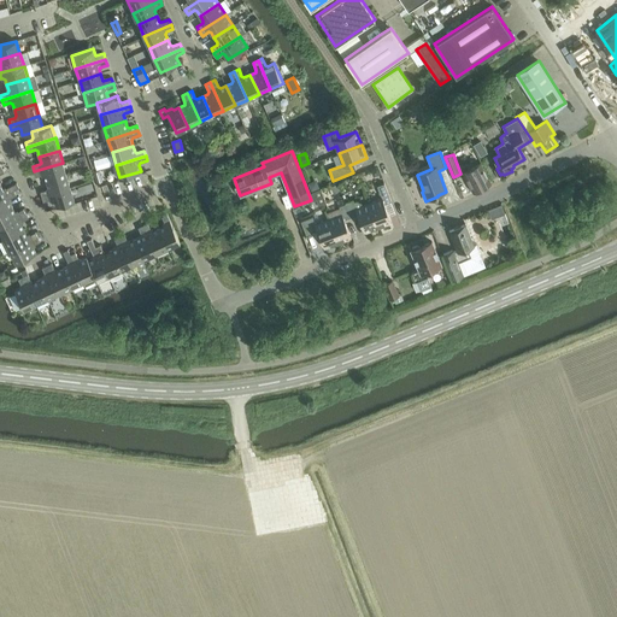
[(63,163),(34,171),(36,177),(42,175),(45,175),(47,181),(66,175),(63,163)]
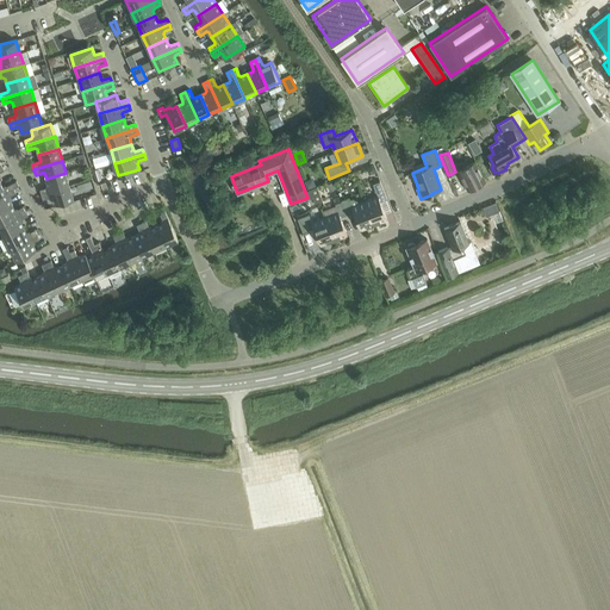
[(474,161),(458,170),(468,190),(485,181),(474,161)]
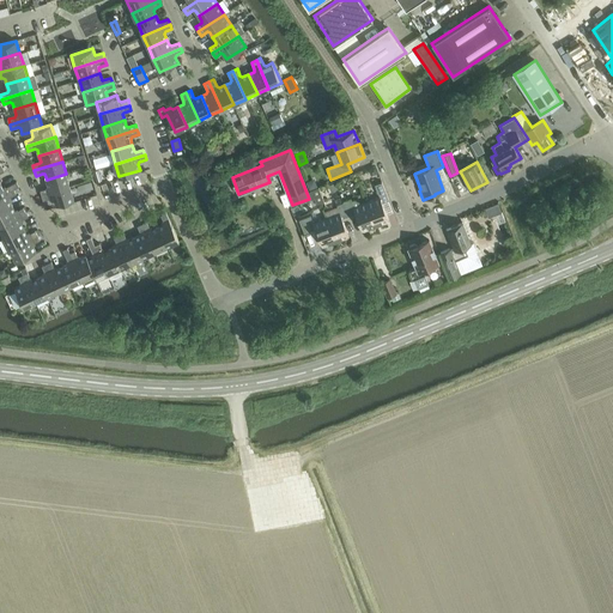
[(41,190),(42,195),(70,187),(66,174),(47,180),(48,186),(47,188),(41,190)]
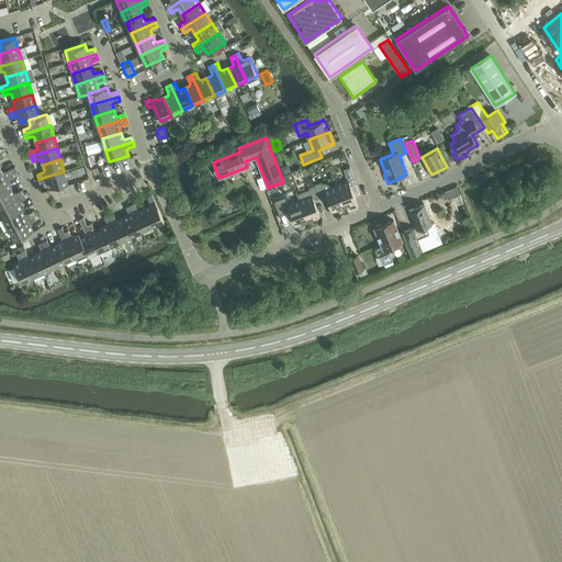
[(0,166),(0,179),(12,173),(18,171),(15,167),(4,172),(2,171),(0,166)]
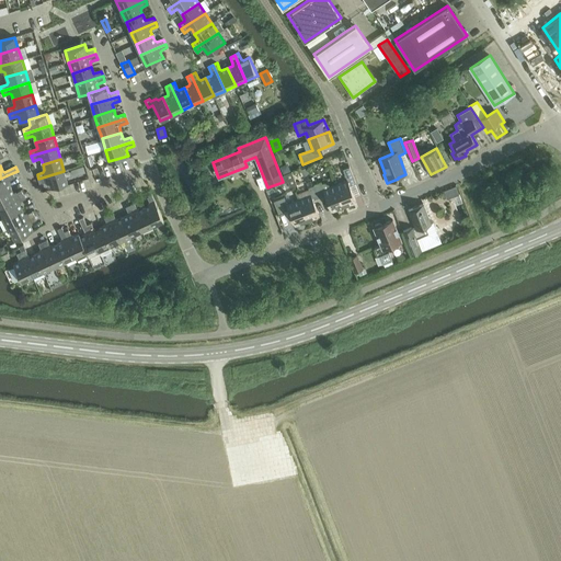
[(347,181),(335,185),(343,206),(356,201),(350,185),(356,183),(350,167),(343,169),(347,181)]
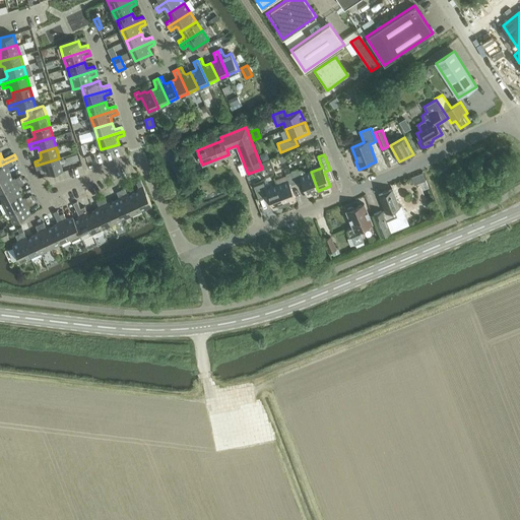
[(59,158),(36,166),(37,170),(43,168),(45,169),(46,175),(63,169),(59,158)]
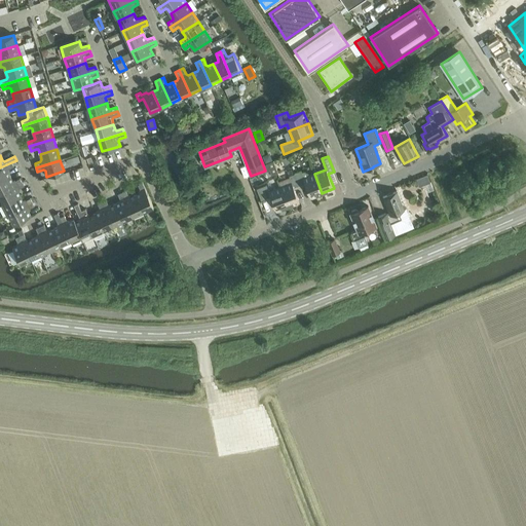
[(273,161),(265,164),(267,172),(270,171),(276,168),(273,161)]
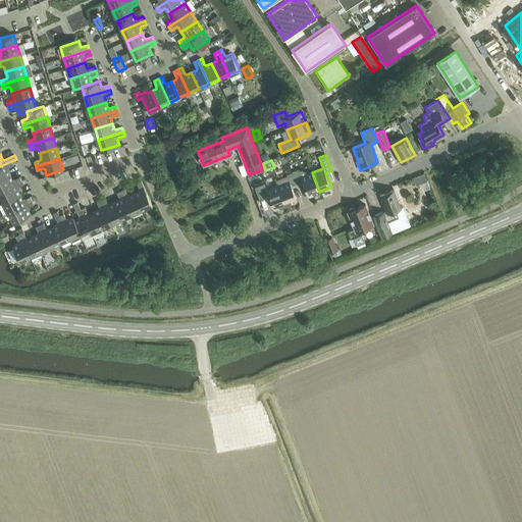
[(11,161),(0,166),(0,178),(10,174),(8,169),(8,167),(13,165),(11,161)]
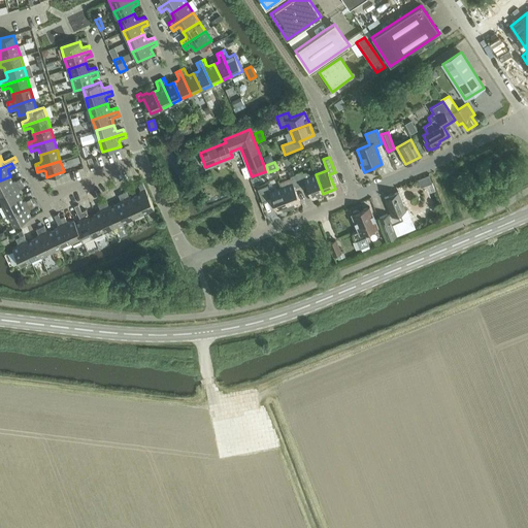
[(301,172),(296,174),(300,186),(306,184),(311,198),(323,194),(316,174),(304,178),(301,172)]
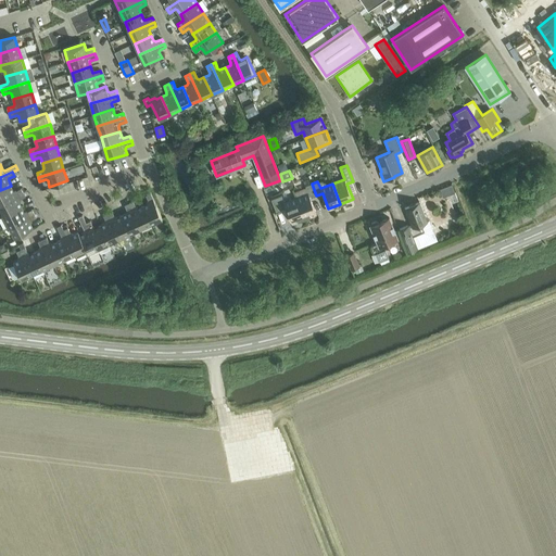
[(308,193),(297,198),(304,218),(316,213),(311,199),(316,196),(312,184),(305,186),(308,193)]
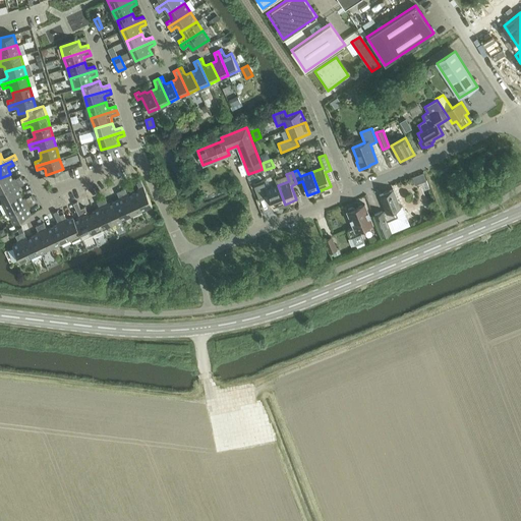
[(422,173),(411,177),(414,185),(418,183),(426,180),(422,173)]
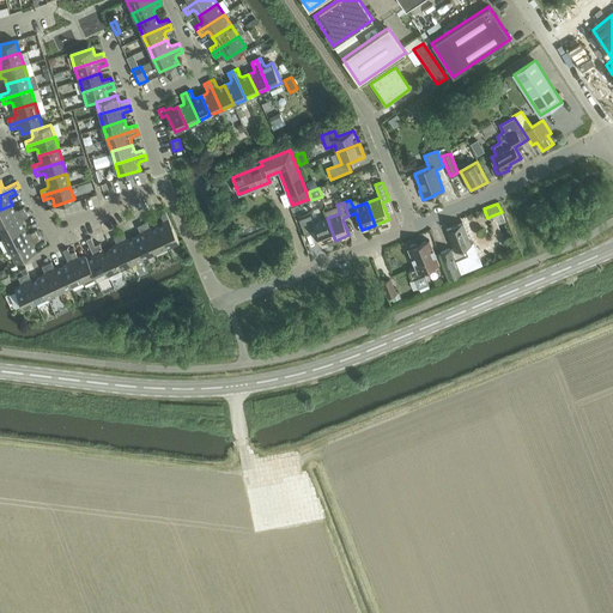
[(12,205),(0,210),(0,225),(25,212),(23,207),(17,211),(14,210),(12,205)]
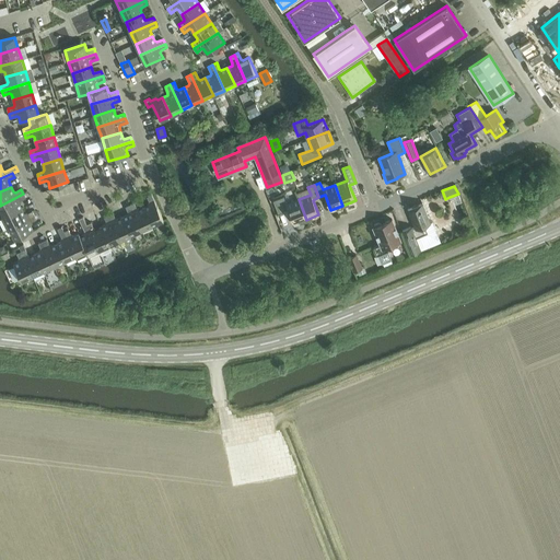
[(23,194),(0,206),(0,209),(3,217),(22,208),(20,203),(20,201),(25,198),(23,194)]
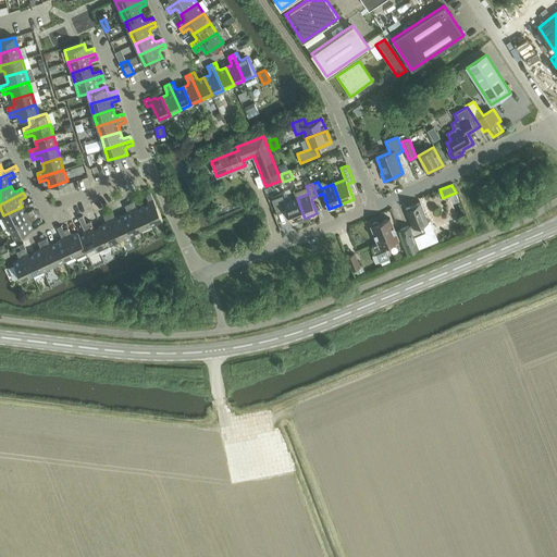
[(148,203),(144,206),(151,224),(162,219),(151,194),(146,196),(149,201),(148,203)]
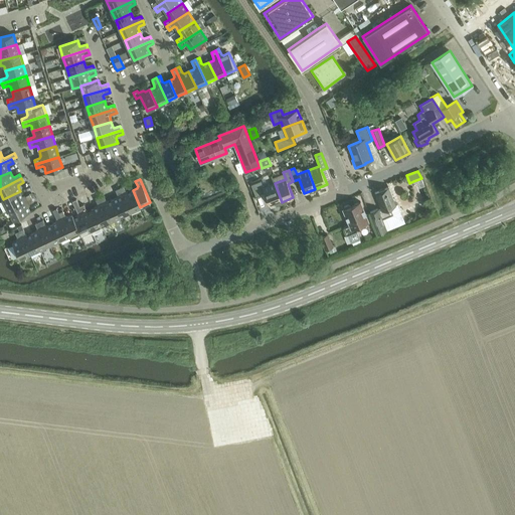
[(282,202),(275,183),(264,187),(261,181),(251,185),(255,196),(265,192),(271,206),(282,202)]
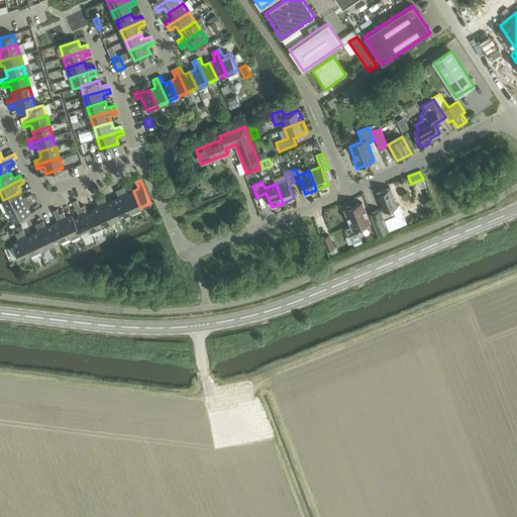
[(124,187),(120,189),(130,212),(140,208),(133,191),(128,193),(126,192),(124,187)]
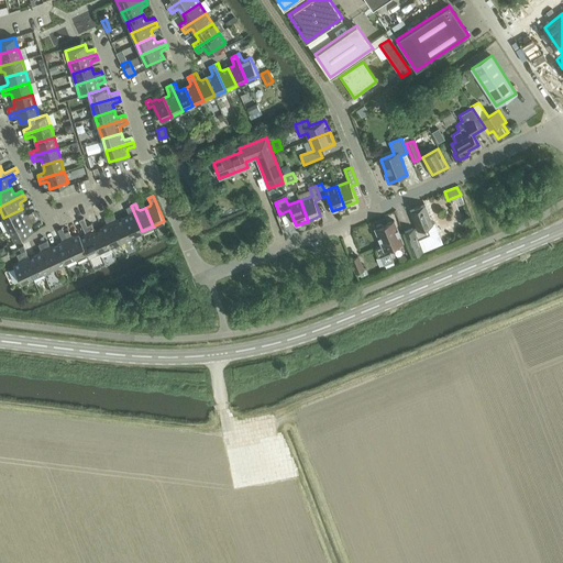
[(415,230),(414,229),(405,232),(414,255),(422,251),(418,239),(430,234),(427,227),(432,223),(424,205),(421,207),(419,206),(415,207),(414,209),(410,210),(417,229),(415,230)]
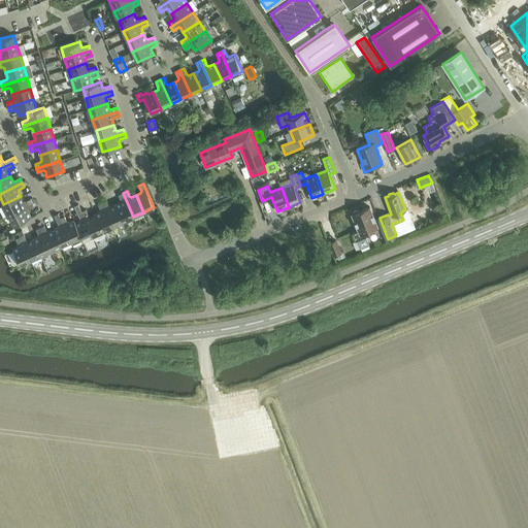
[(120,202),(116,204),(124,222),(133,217),(123,193),(119,195),(121,200),(120,202)]
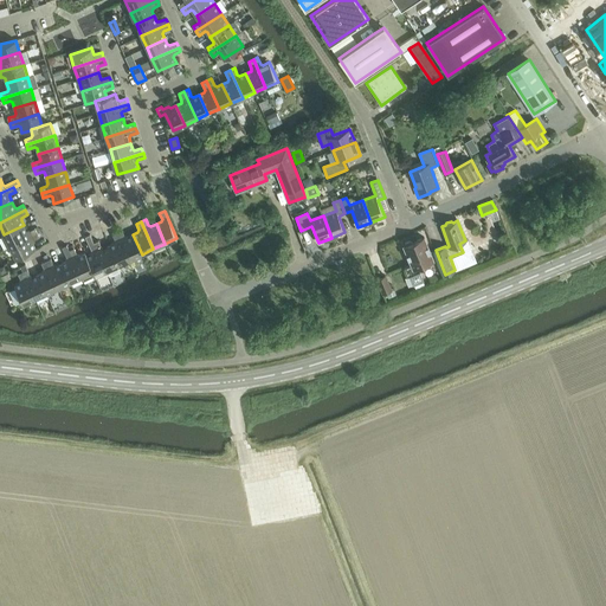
[(5,236),(0,237),(0,242),(4,249),(10,246),(37,232),(34,227),(28,231),(26,230),(24,225),(4,234),(5,236)]
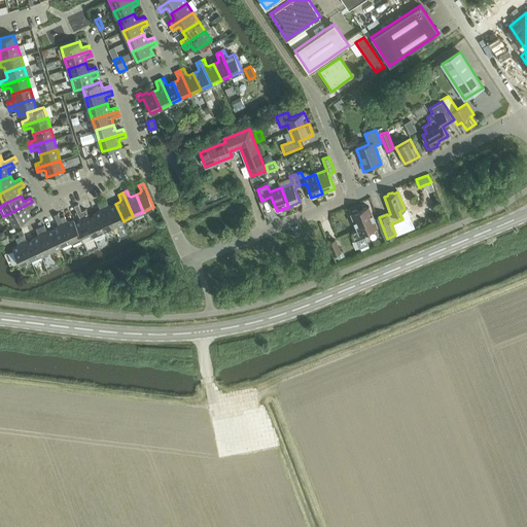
[(106,200),(102,202),(113,225),(124,221),(115,204),(110,206),(108,206),(106,200)]
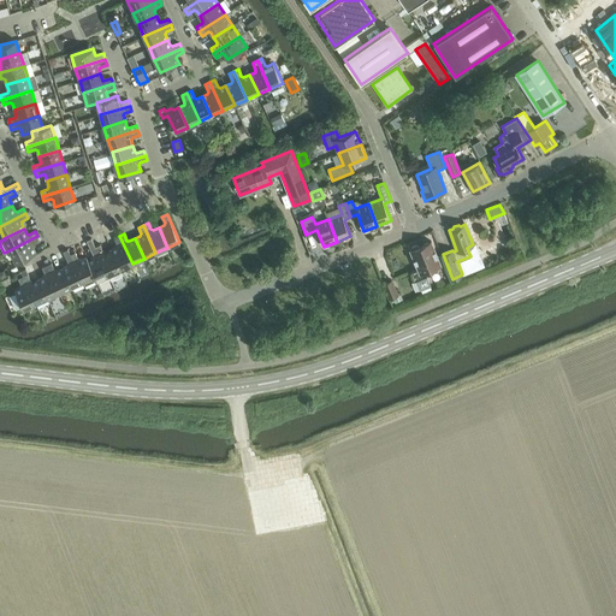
[(37,236),(10,250),(17,262),(36,253),(34,247),(34,244),(40,241),(37,236)]
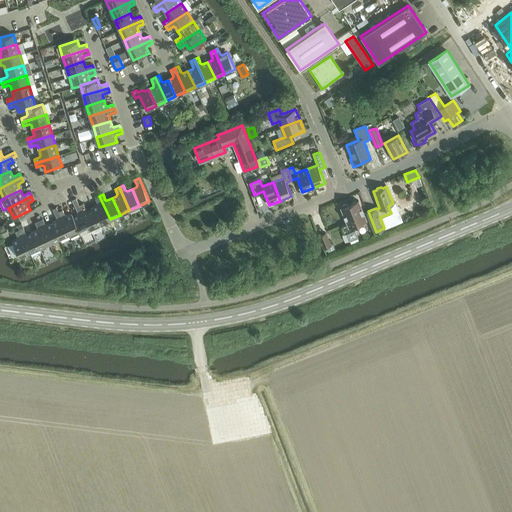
[(97,205),(92,207),(100,224),(110,219),(99,196),(95,198),(98,203),(97,205)]
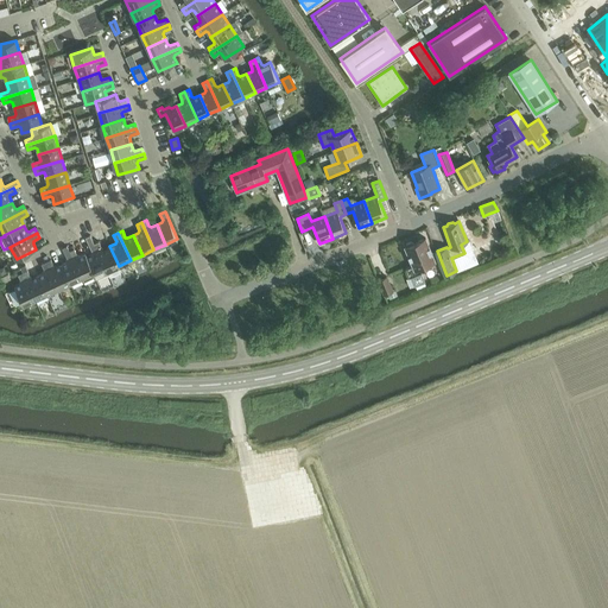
[(92,254),(87,257),(94,272),(93,272),(95,277),(107,271),(94,244),(90,235),(86,238),(93,252),(92,254)]
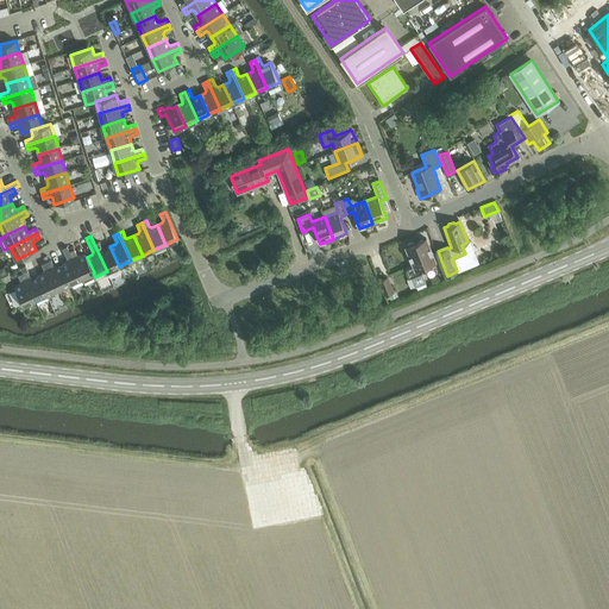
[(435,261),(426,238),(414,244),(413,242),(407,244),(407,246),(406,248),(414,265),(407,269),(410,277),(412,277),(415,287),(426,282),(422,272),(420,267),(435,261)]
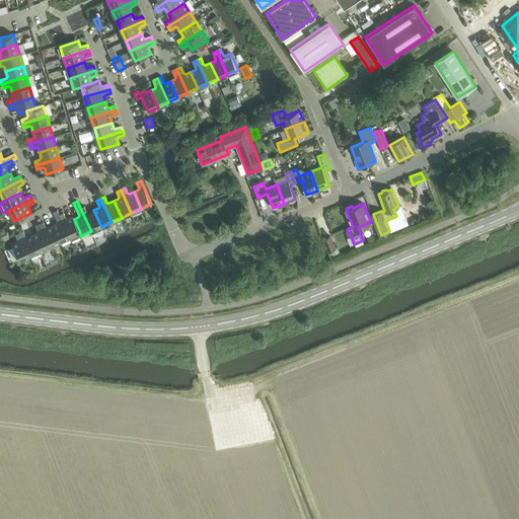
[(80,208),(91,231),(93,236),(103,231),(101,227),(93,210),(89,212),(87,212),(84,206),(80,208)]
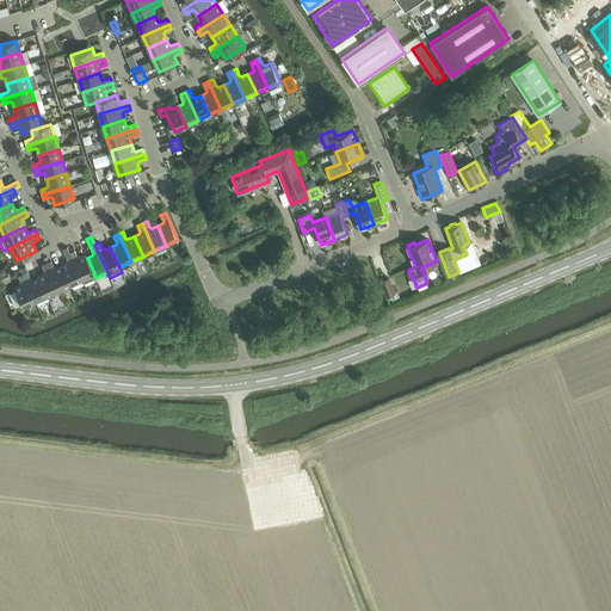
[(74,250),(69,252),(82,279),(93,273),(94,273),(87,258),(86,254),(80,258),(78,257),(74,250)]
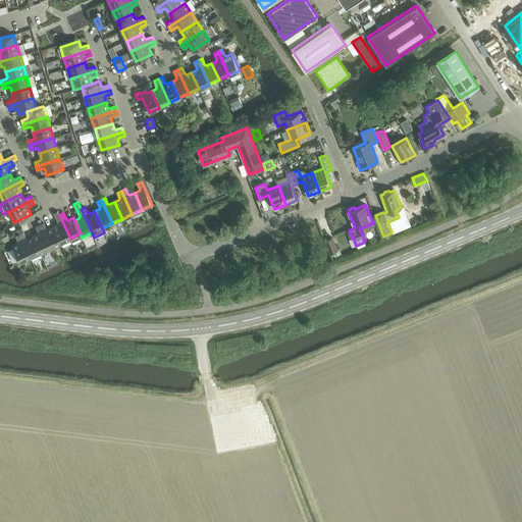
[(57,224),(53,226),(60,243),(70,239),(59,215),(56,217),(58,223),(57,224)]
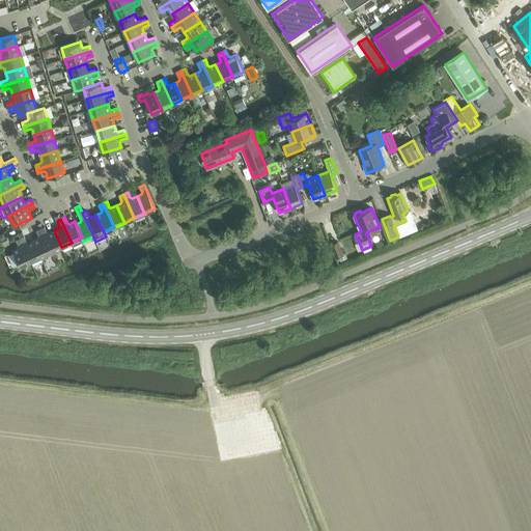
[(45,226),(40,228),(51,252),(61,247),(54,230),(49,233),(47,232),(45,226)]
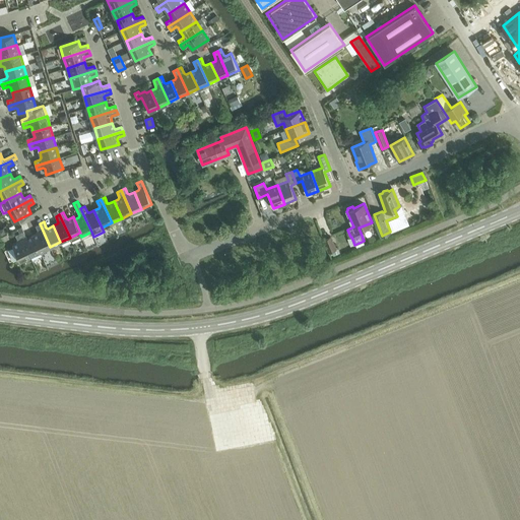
[(38,233),(33,235),(40,251),(50,247),(40,223),(36,225),(38,232),(38,233)]
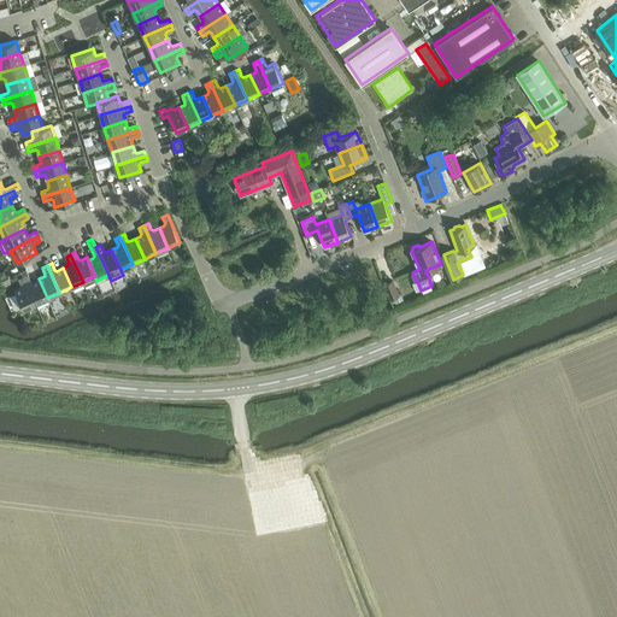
[(28,274),(23,276),(36,304),(47,298),(39,278),(34,282),(31,281),(28,274)]
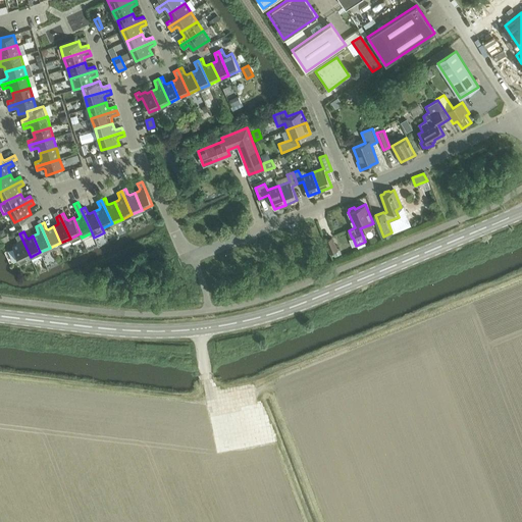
[(13,248),(8,251),(5,252),(10,263),(18,259),(19,262),(31,257),(19,233),(15,236),(18,242),(17,243),(12,246),(13,248)]
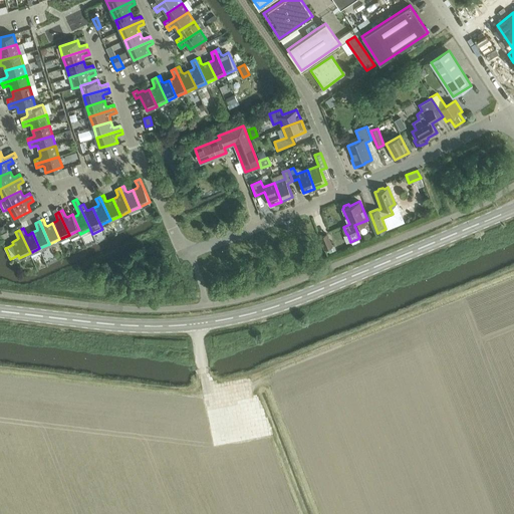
[(325,249),(332,246),(326,234),(319,236),(325,249)]
